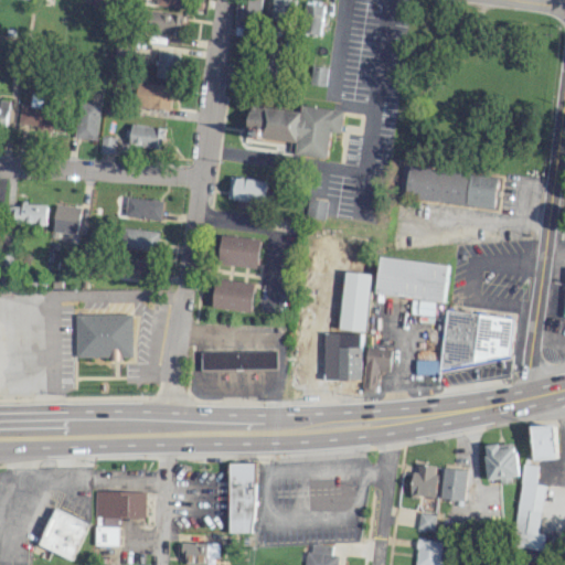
[(153,3),(181,9),(182,0),(152,0),(155,0),(153,3)]
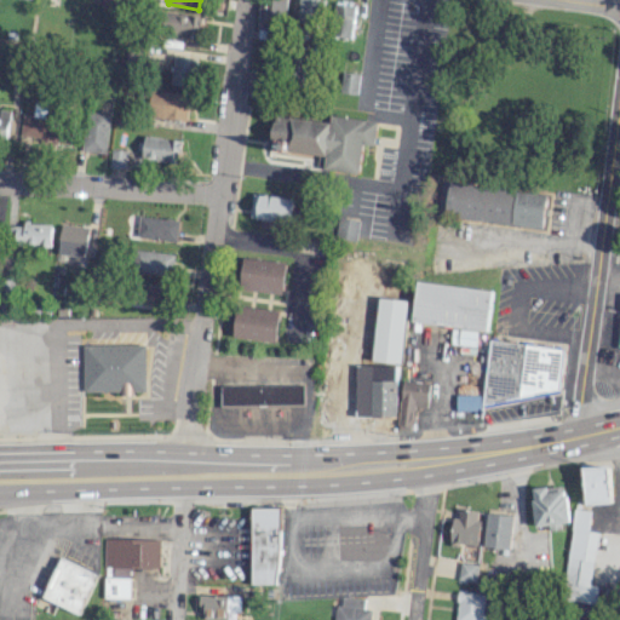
[(199,35),(197,15),(166,16),(167,35),(199,35)]
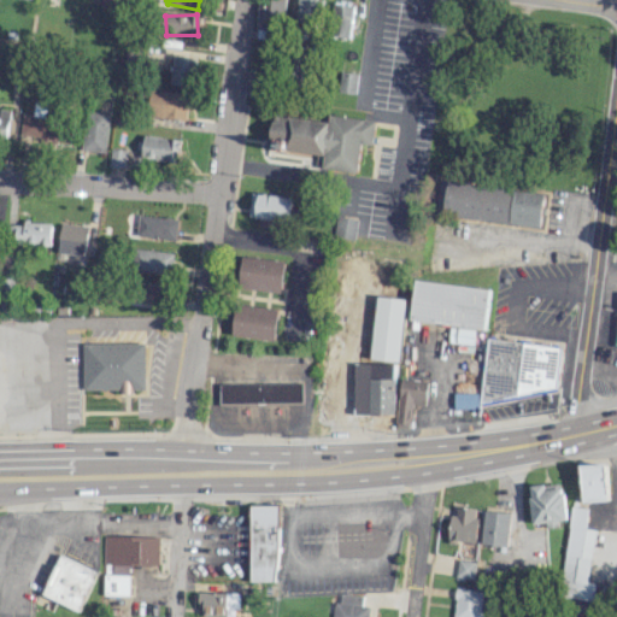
[(341,70),(339,89),(356,92),(358,74),(341,70)]
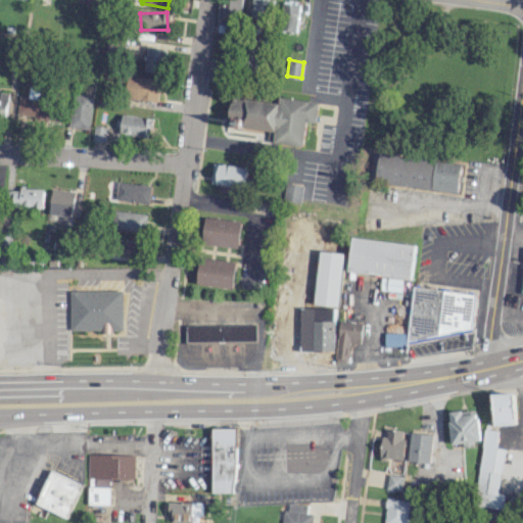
[(157,100),(158,77),(127,77),(126,99),(157,100)]
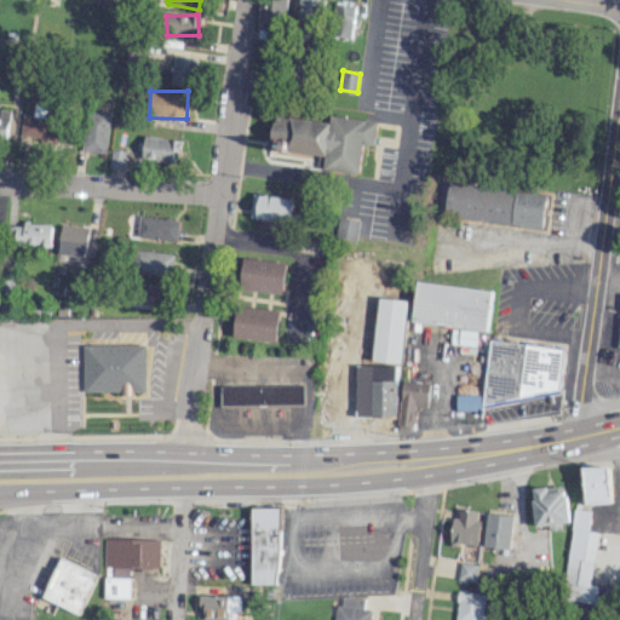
[(107,151),(108,113),(84,112),(82,151),(107,151)]
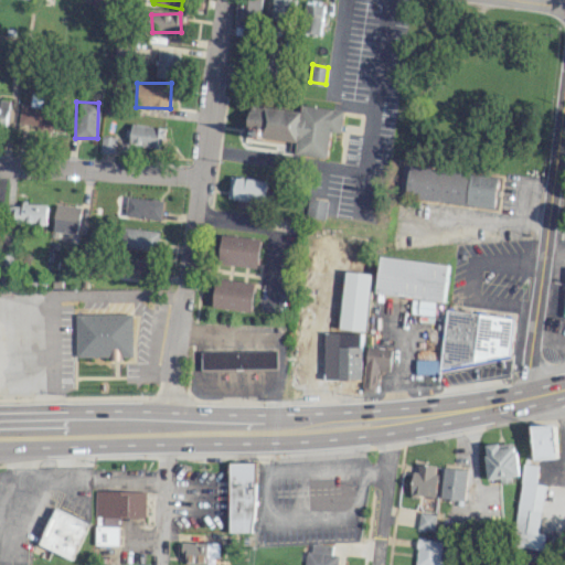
[(66,110),(21,104),(18,124),(63,130),(66,110)]
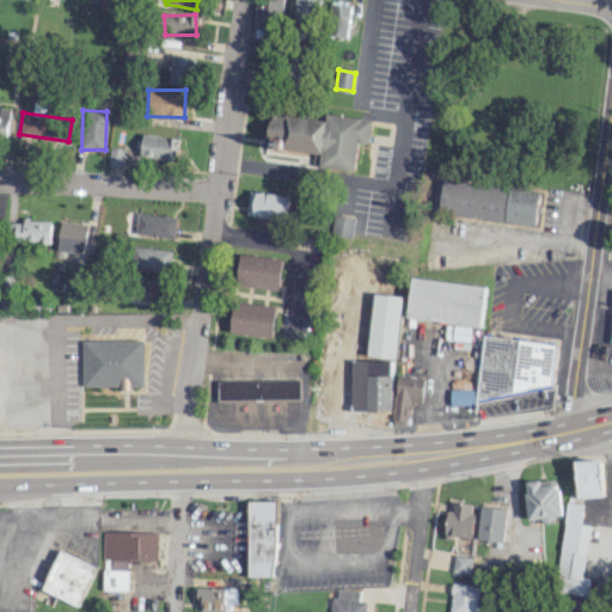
[(373,118),(326,114),(326,120),(270,114),(268,136),(286,138),(285,150),(322,153),(320,166),(354,170),(357,142),(369,144),(373,118)]
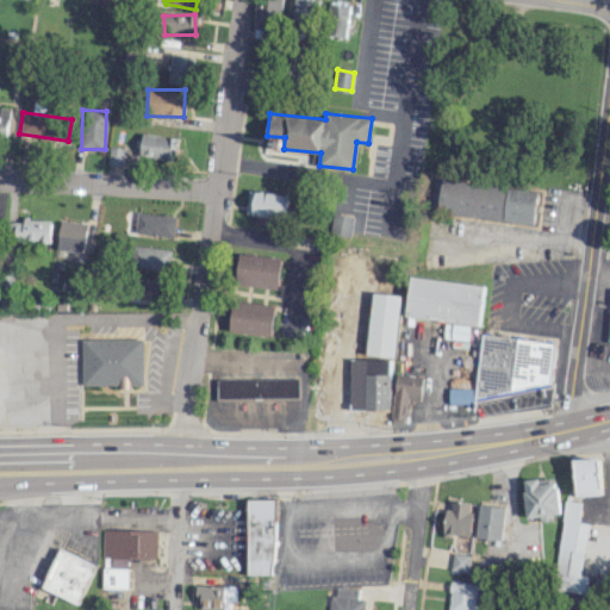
[(537,191),(441,178),(436,212),(533,224),(537,191)]
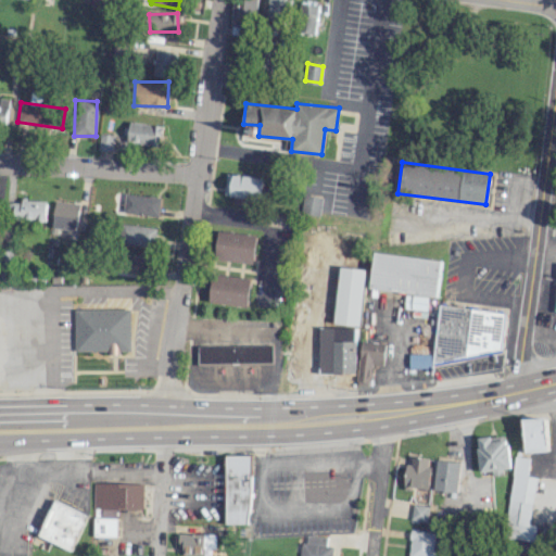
[(263,176),(230,175),(229,197),(262,198),(263,176)]
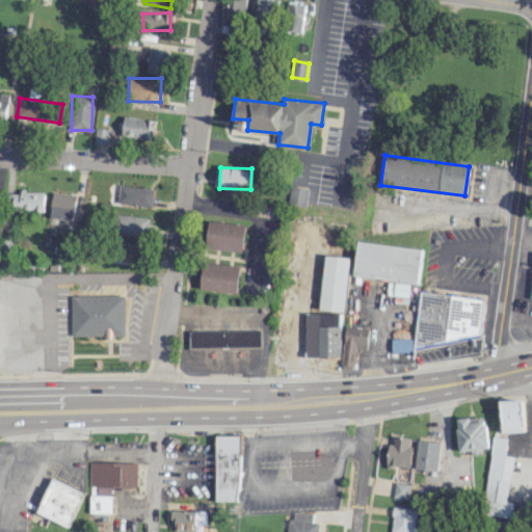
[(8,209),(44,210),(44,193),(9,191),(8,209)]
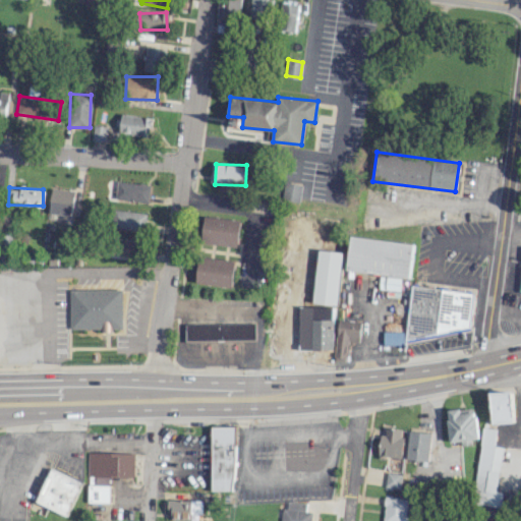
[(73,190),(50,188),(48,213),(71,215),(73,190)]
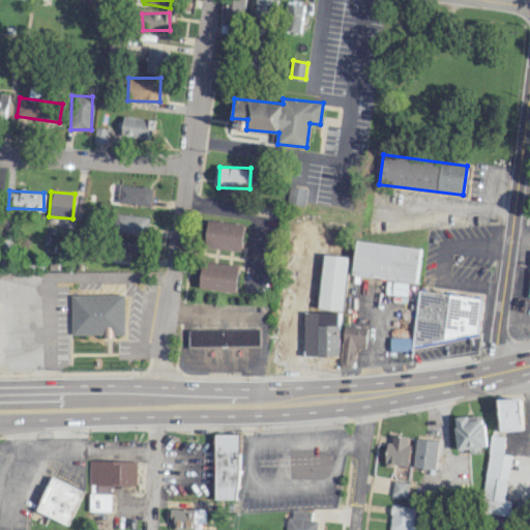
[(209,219),(245,224),(241,251),(205,245),(209,219)]
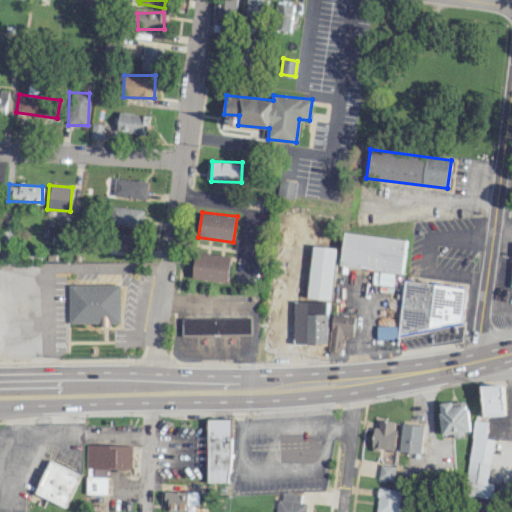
[(406,239),(386,237),(385,242),(370,240),(371,234),(343,232),(340,265),(378,269),(377,284),(392,285),(394,272),(403,273),(406,239)]
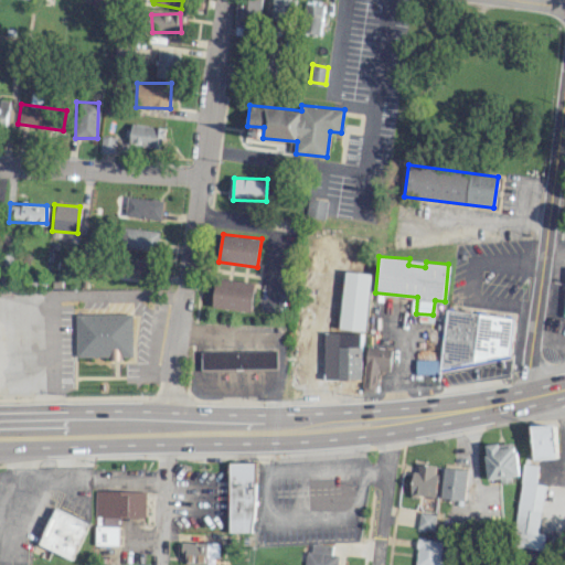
[(217,278),(213,306),(252,311),(256,284),(217,278)]
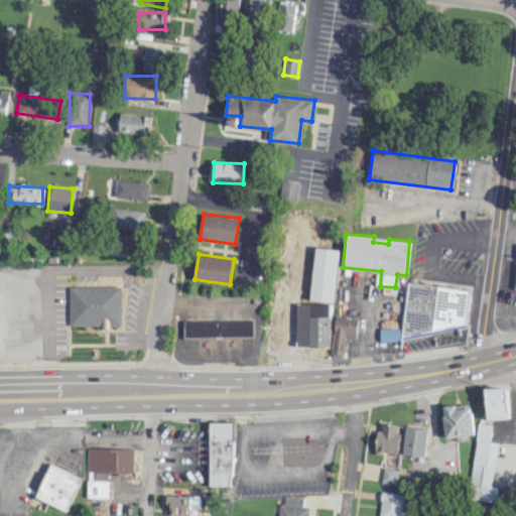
[(399,339),(407,280),(471,289),(465,326),(399,339)]
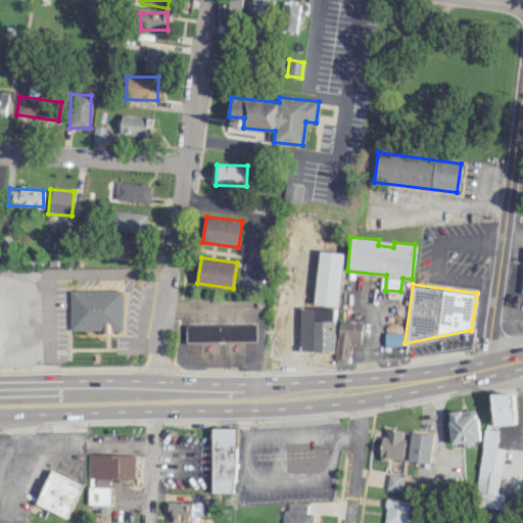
[(67,330),(122,331),(123,290),(67,290),(67,330)]
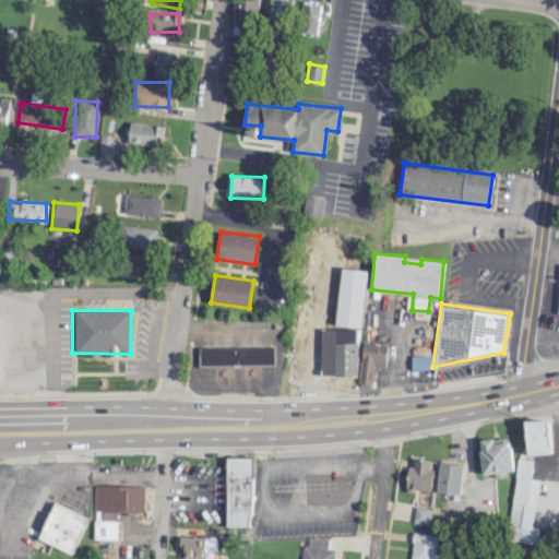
[(352,334),(337,334),(337,342),(330,342),(329,377),(357,377),(358,342),(352,342),(352,334)]
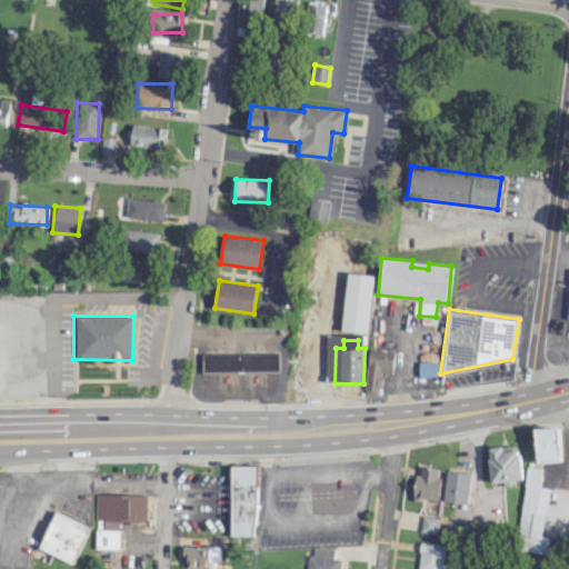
[(366,391),(378,391),(379,373),(393,375),(393,350),(367,349),(366,391)]
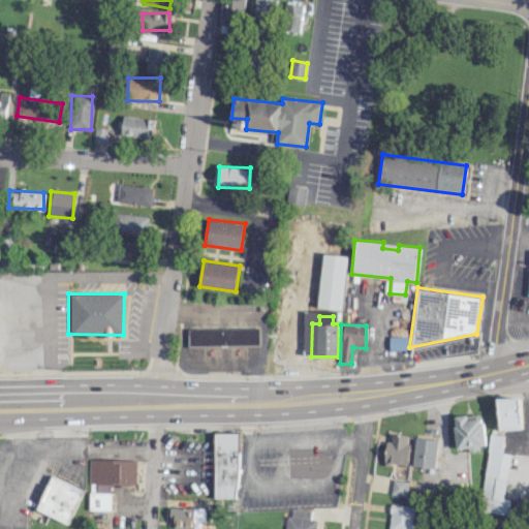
[(189,329),(190,346),(260,345),(260,328),(189,329)]
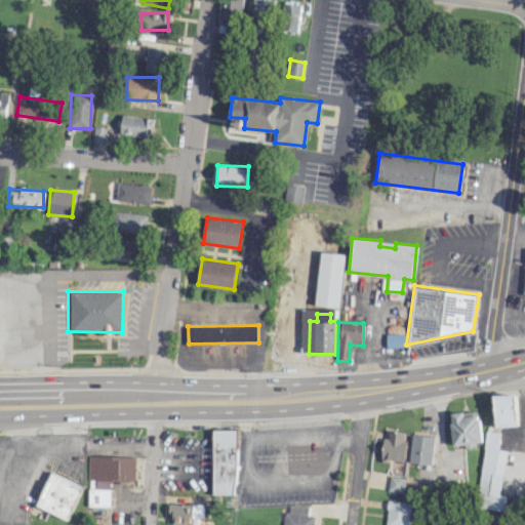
[(515,394),(494,396),(496,427),(517,425),(515,394)]
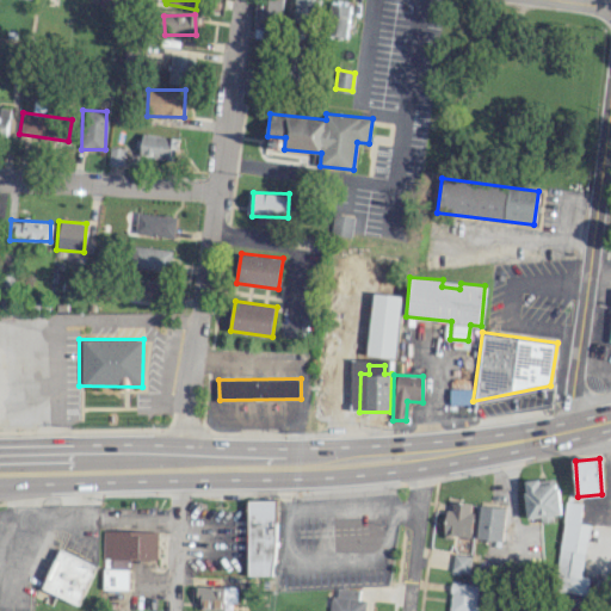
[(561,514),(557,477),(523,481),(528,520),(547,518),(547,516),(561,514)]
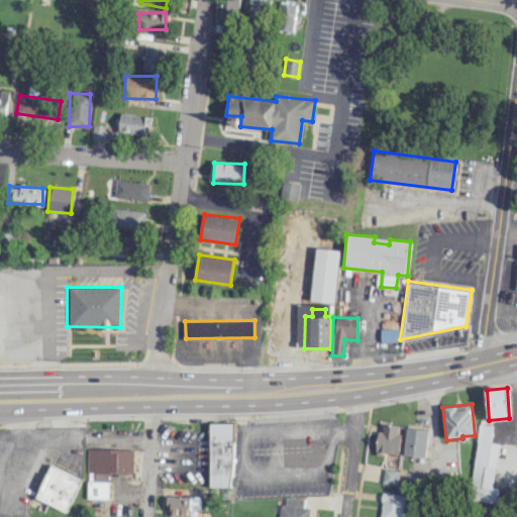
[(210,424),(232,424),(231,488),(209,488),(210,424)]
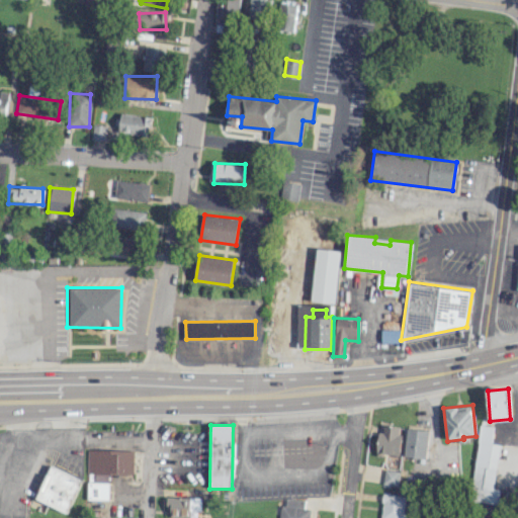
[(383,432),(376,432),(375,454),(400,455),(401,426),(383,425),(383,432)]
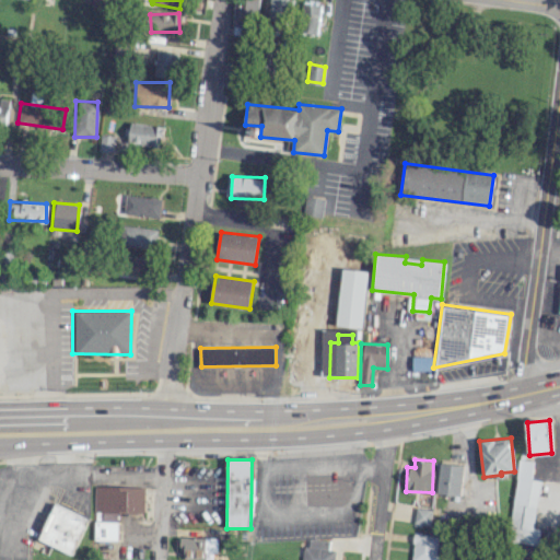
[(441,462),(438,492),(459,496),(464,465),(441,462)]
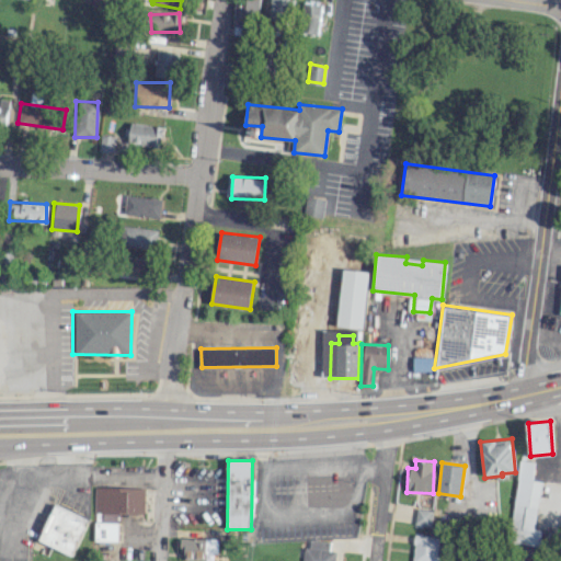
[(56,505),(39,539),(71,554),(88,519),(56,505)]
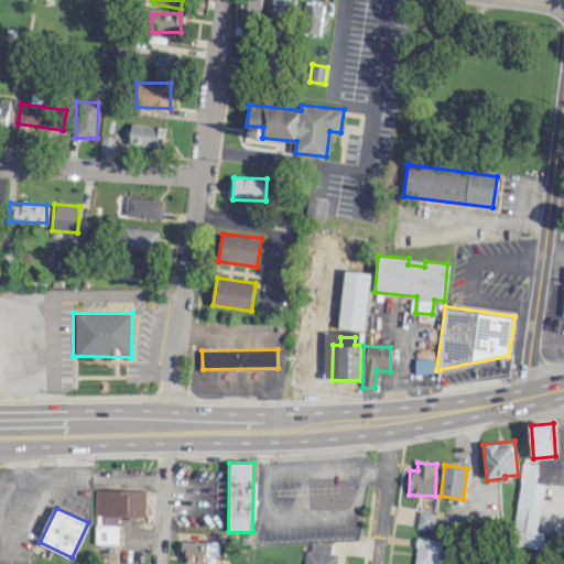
[(420,511),(418,527),(433,529),(435,513),(420,511)]
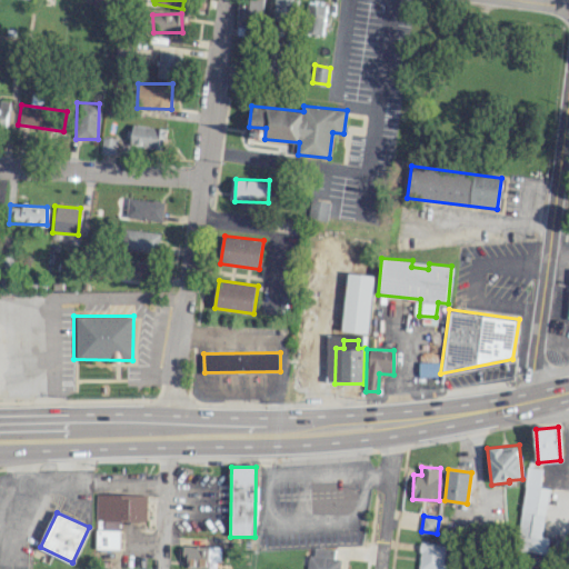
[(417,568),(451,568),(453,546),(420,542),(417,568)]
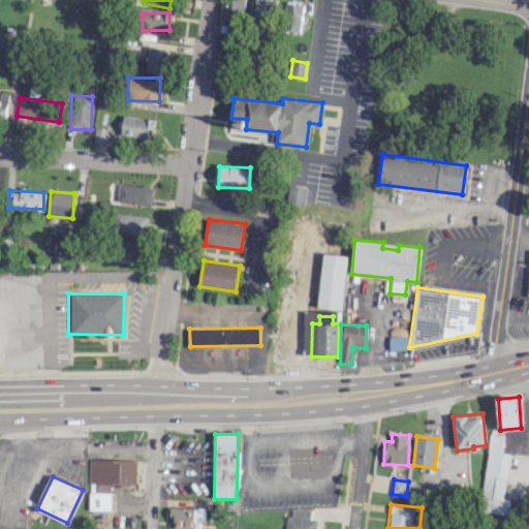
[(309,519),(310,510),(288,508),(285,528),(316,528),(317,520),(309,519)]
